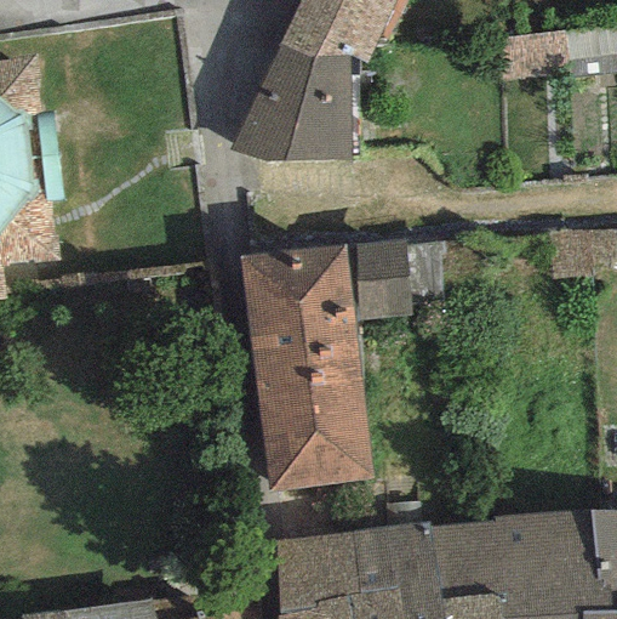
[(300,0),(278,45),(281,46),(350,57),(369,61),(381,34),(395,0),(300,0)]
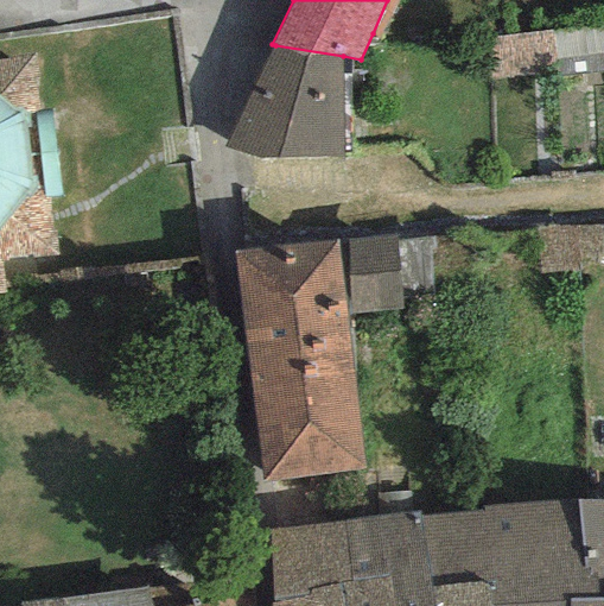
[(387,0),(373,33),(383,38),(399,0),(387,0)]
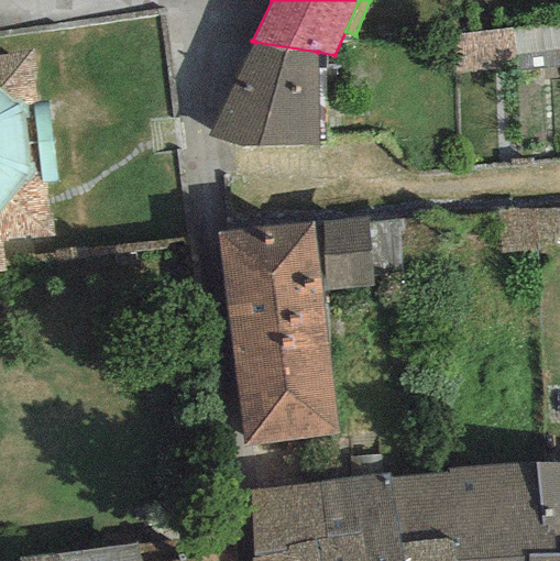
[(559,22),(446,35),(450,72),(516,65),(516,69),(559,64),(559,22)]
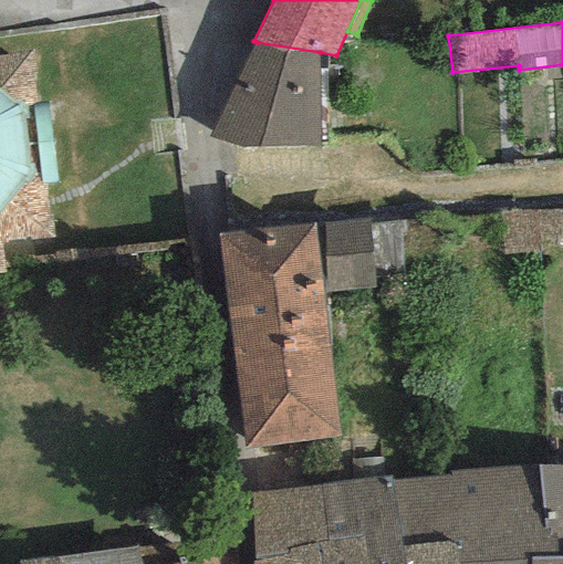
[(0,261),(8,260),(3,230),(54,225),(33,42),(0,45),(0,261)]
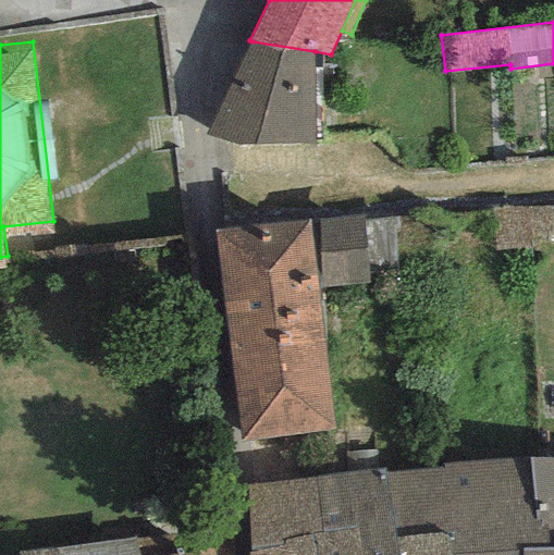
[(315,51),(253,41),(207,132),(238,144),(318,143),(315,51)]
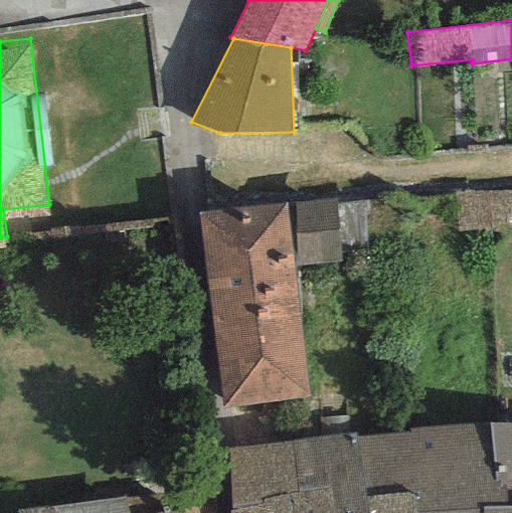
[(338,196),(296,199),(301,263),(344,259),(338,196)]
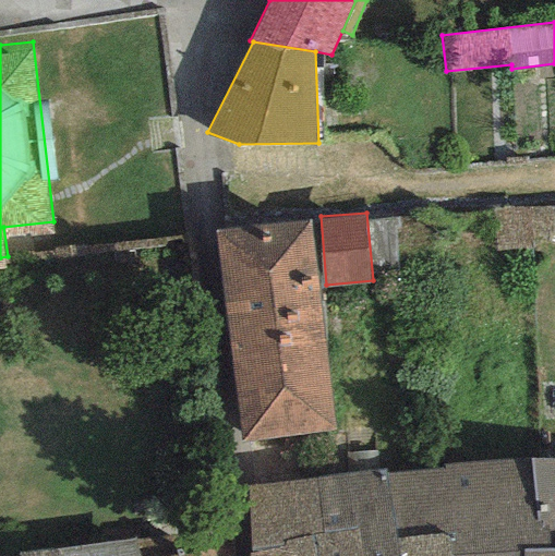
[(310,218),(216,229),(241,439),(335,428),(310,218)]
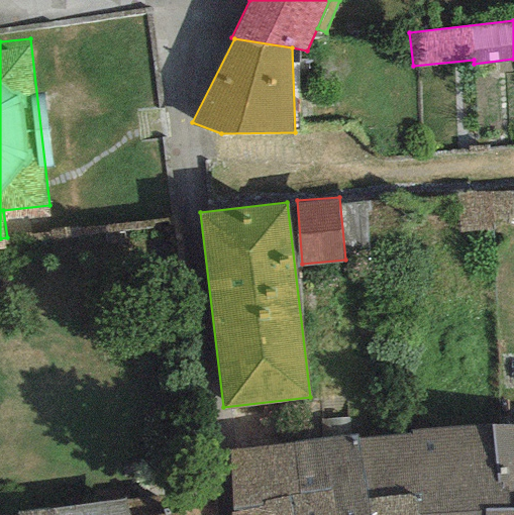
[(513,423),(414,427),(413,434),(419,514),(513,514),(513,423)]
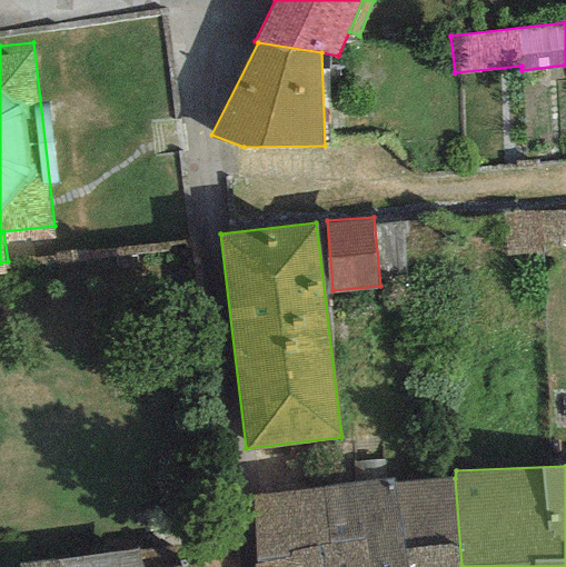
[(394,477),(323,485),(333,566),(462,566),(455,478),(397,483),(394,477)]
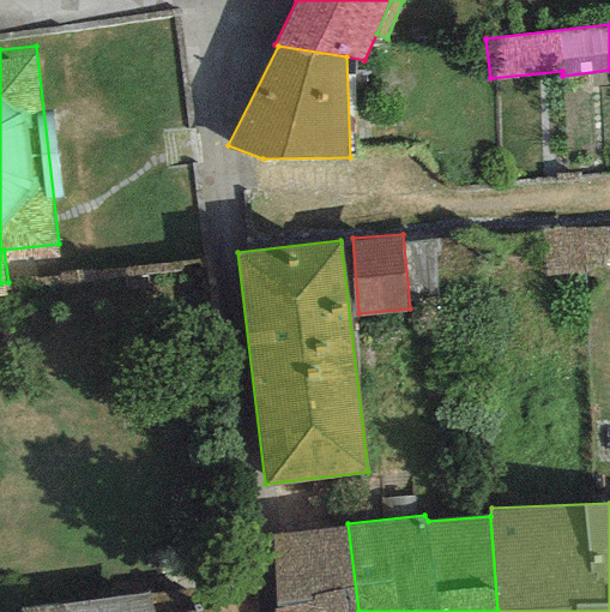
[(276,611),(358,611),(348,523),(269,532),(276,607),(276,611)]
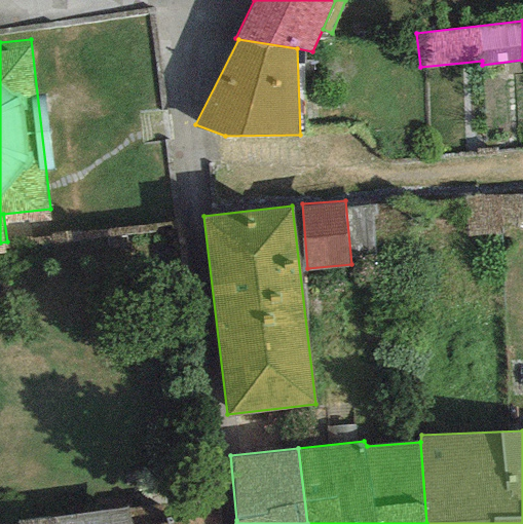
[(189,523),(188,521),(175,523),(131,523),(126,507),(20,521),(20,523),(189,523)]
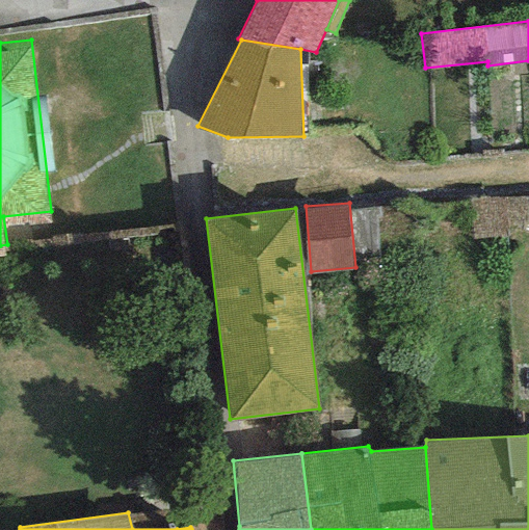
All buildings are outlined.
